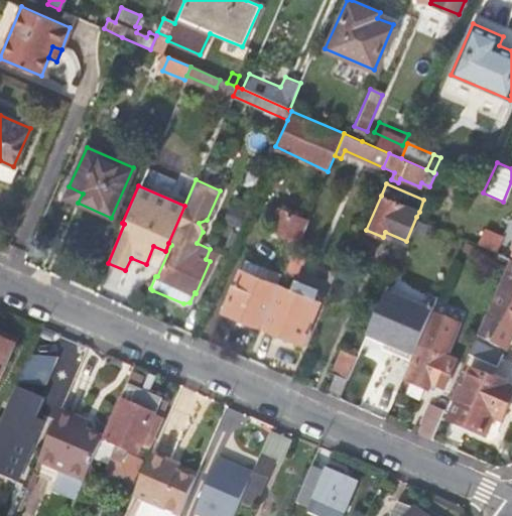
[(292,252),(306,220),(279,208),(269,230),(293,240),(285,258),(289,260),(292,252)]
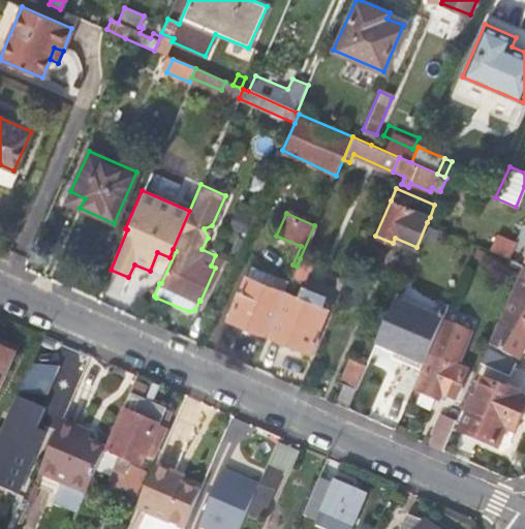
[(497,236),(490,251),(515,261),(522,246),(497,236)]
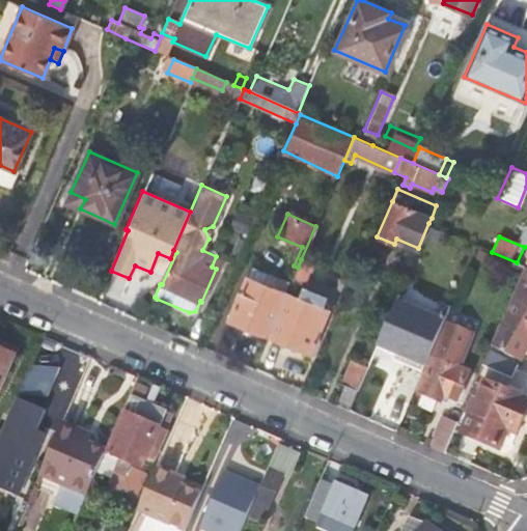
[(313,266),(301,259),(298,268),(294,276),(306,281),(313,266)]
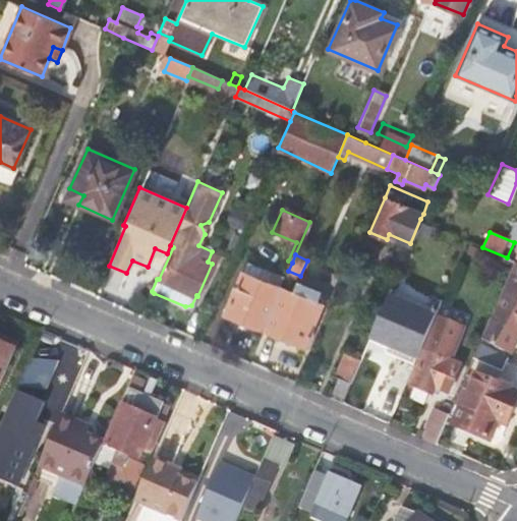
[(516,334),(516,262),(515,262),(479,342),(498,350),(508,330),(516,334)]
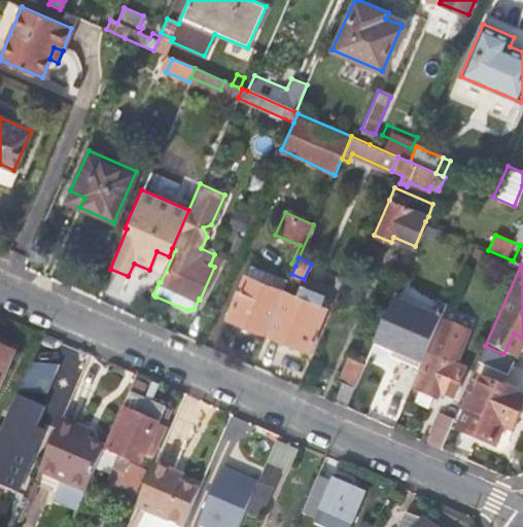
[(229,317),(266,334),(283,293),(270,288),(275,276),(251,266),(229,317)]
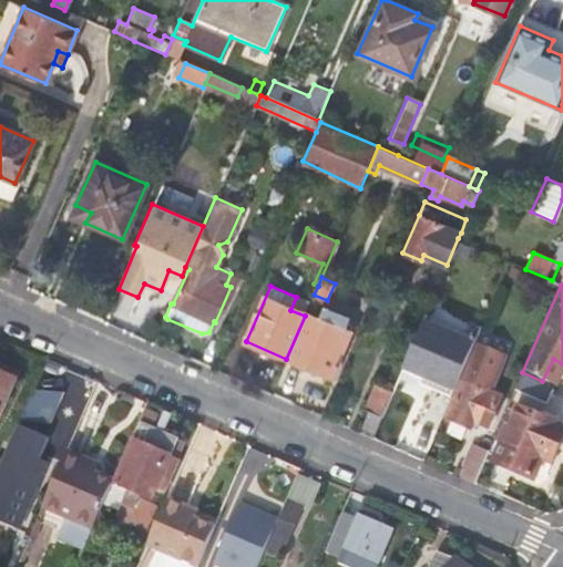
[(310,302),(296,297),(290,310),(305,316),(310,302)]
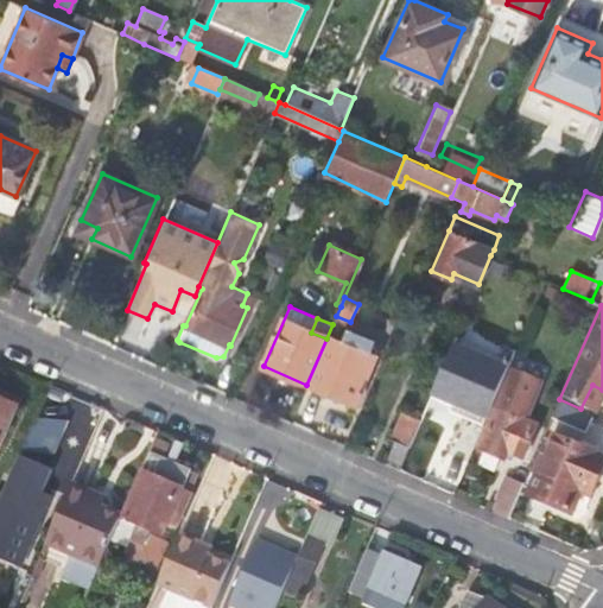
[(327,339),(306,385),(355,406),(378,356),(367,352),(370,341),(349,331),(342,346),(327,339)]
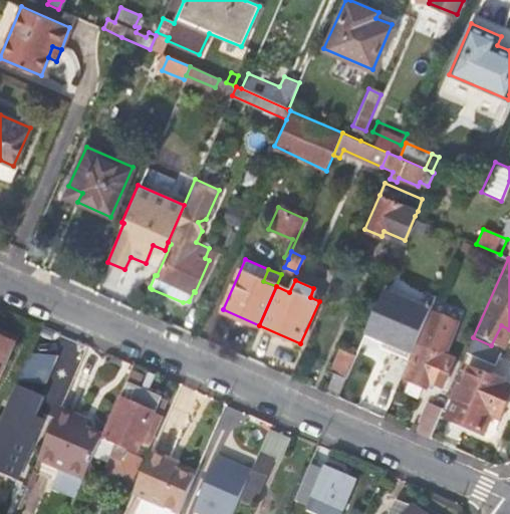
[(381,307),(368,335),(407,351),(424,310),(401,301),(396,313),(381,307)]
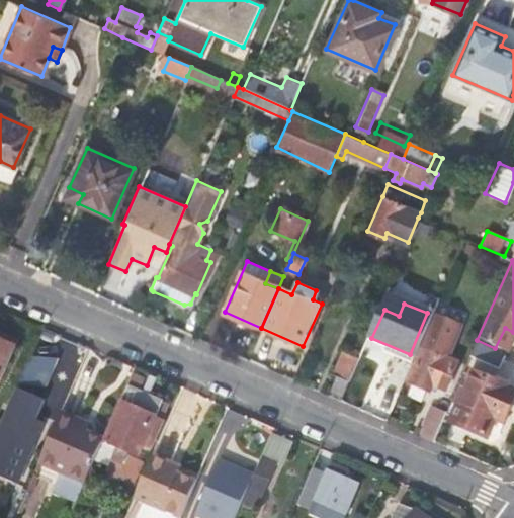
[(460,330),(431,318),(405,380),(428,391),(431,383),(442,390),(453,362),(448,360),(460,330)]
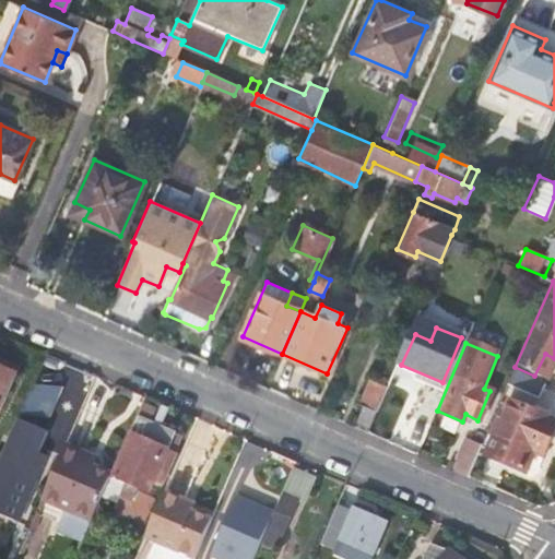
[(0,406),(18,368),(0,360),(0,406)]
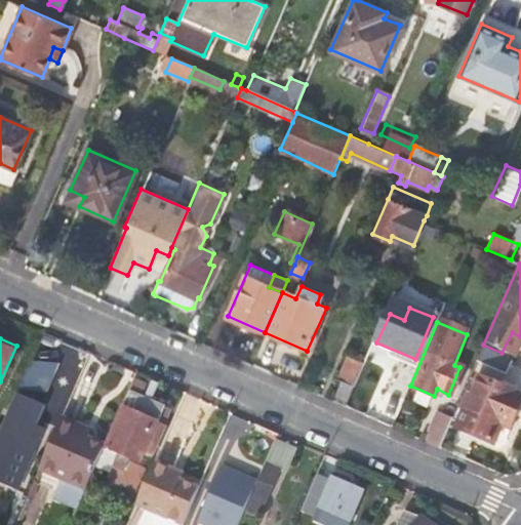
[(505,373),(513,359),(502,353),(483,345),(477,360),(505,373)]
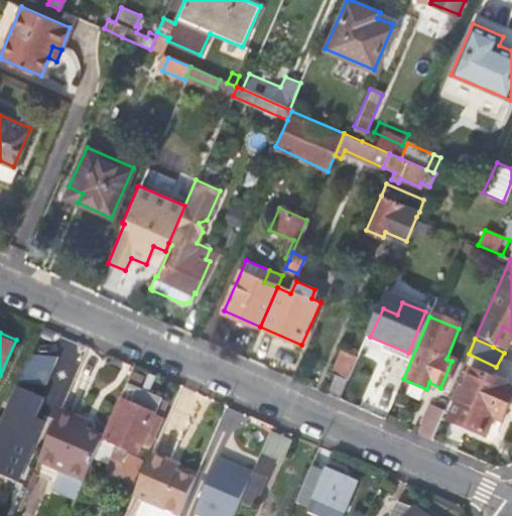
[(331,374),(347,381),(356,358),(341,351),(331,374)]
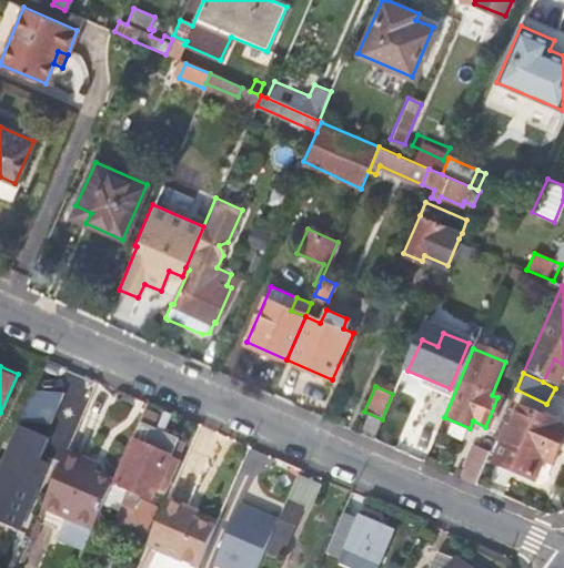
[(563,430),(563,427),(510,404),(489,453),(485,459),(533,479),(542,459),(551,463),(563,430)]
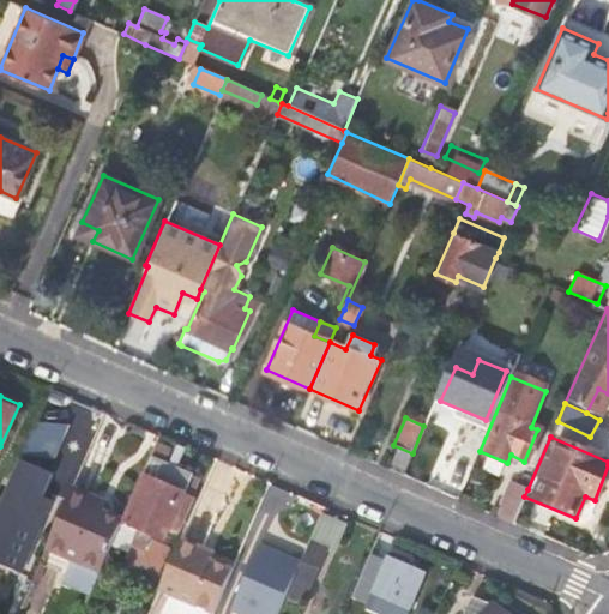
[(450,470),(468,479),(480,451),(460,444),(450,470)]
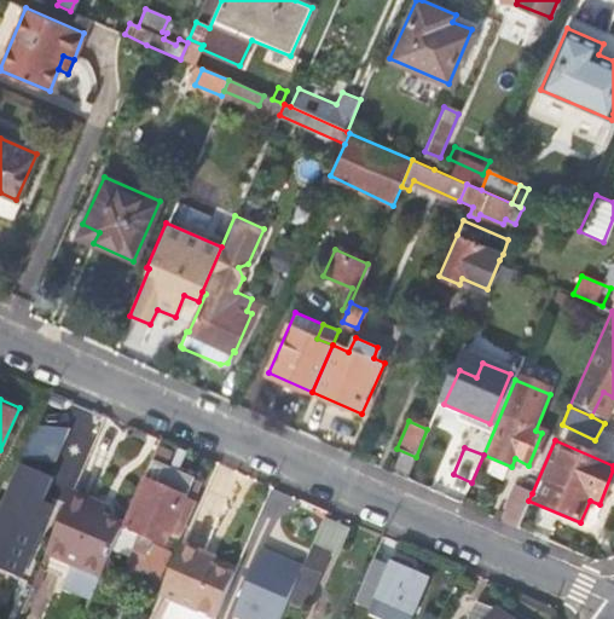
[(192,479),(149,461),(121,526),(139,534),(129,554),(150,563),(160,543),(164,544),(171,532),(177,536),(191,503),(184,499),(192,479)]
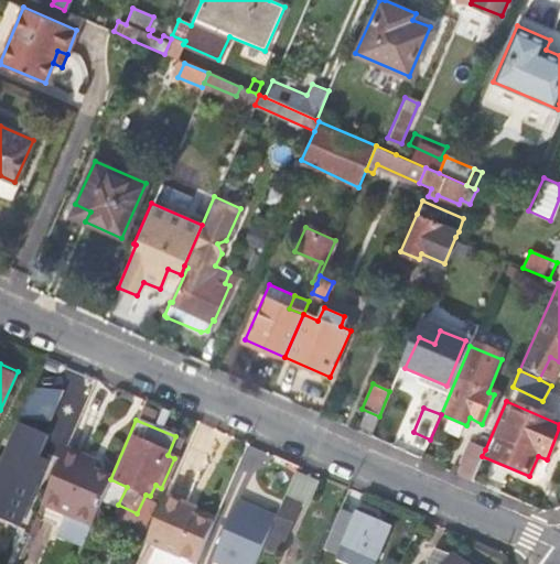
[(46,438),(14,425),(0,461),(0,469),(28,481),(30,477),(38,481),(46,461),(38,458),(46,438)]
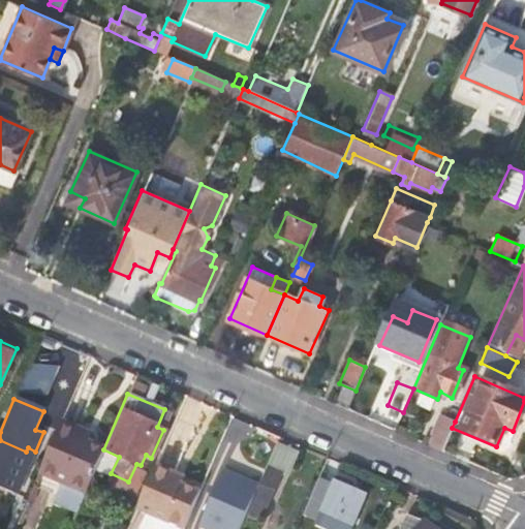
[(442,447),(455,422),(438,413),(426,439),(442,447)]
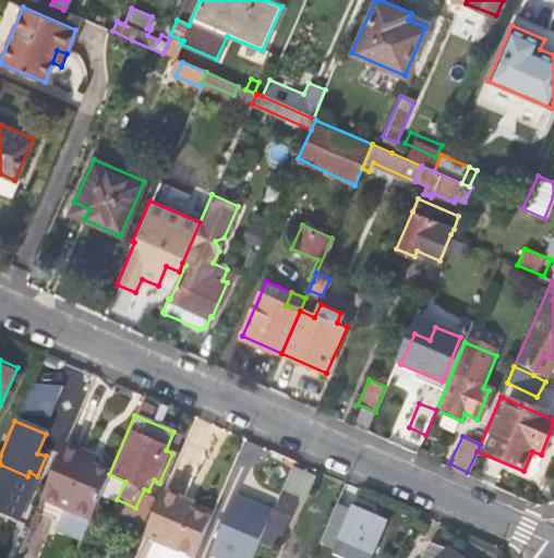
[(80,453),(62,446),(39,498),(57,506),(88,521),(108,477),(87,468),(75,463),(80,453)]
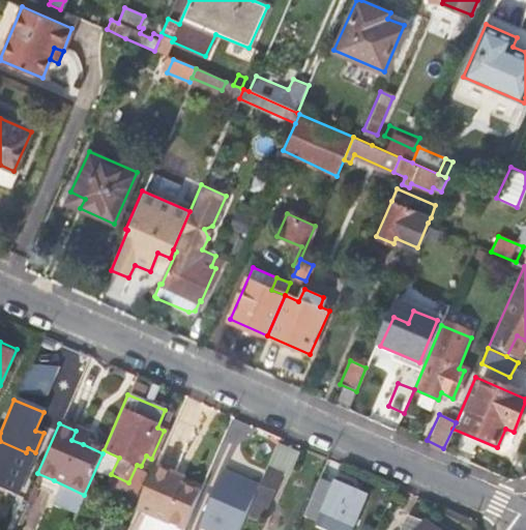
[(87,436),(76,431),(71,440),(83,444),(87,436)]
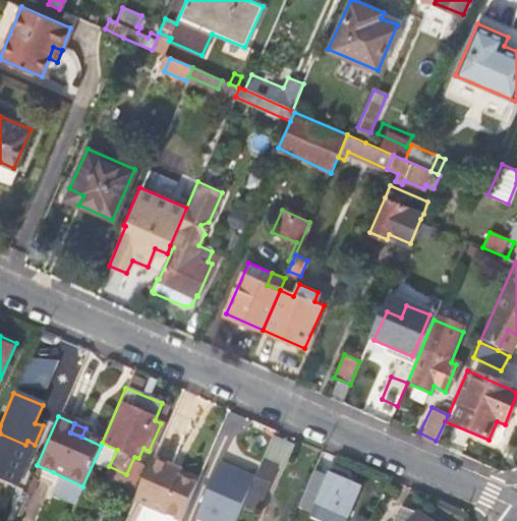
[(280,465),(296,444),(290,441),(275,435),(265,458),(280,465)]
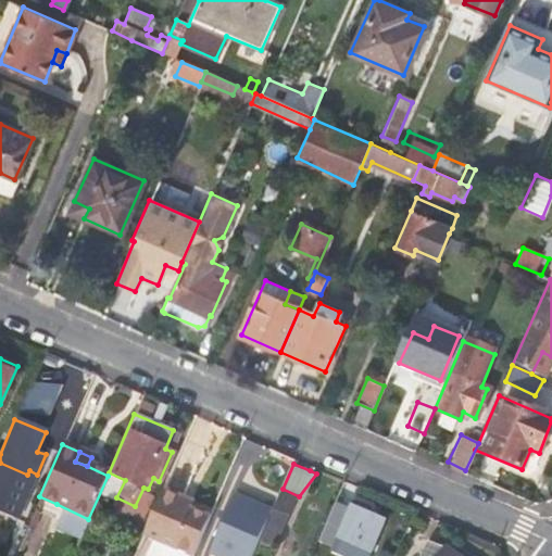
[(241,465),(225,504),(253,517),(245,535),(253,539),(278,481),(264,475),(266,469),(260,467),(256,470),(241,465)]
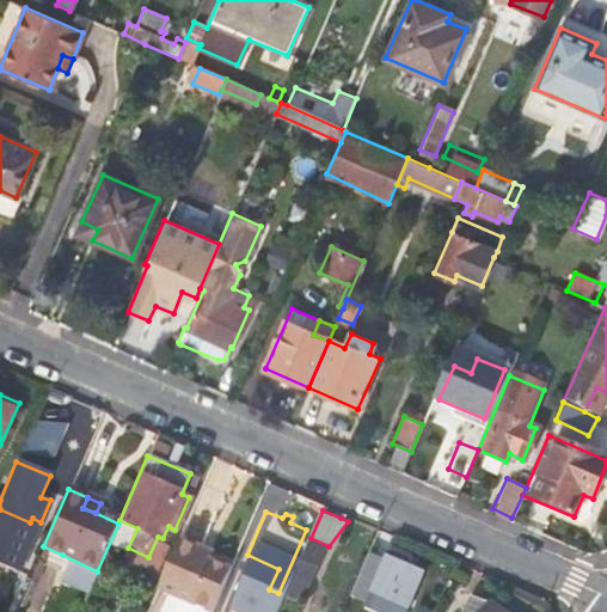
[(329,546),(311,538),(293,579),(311,586),(329,546)]
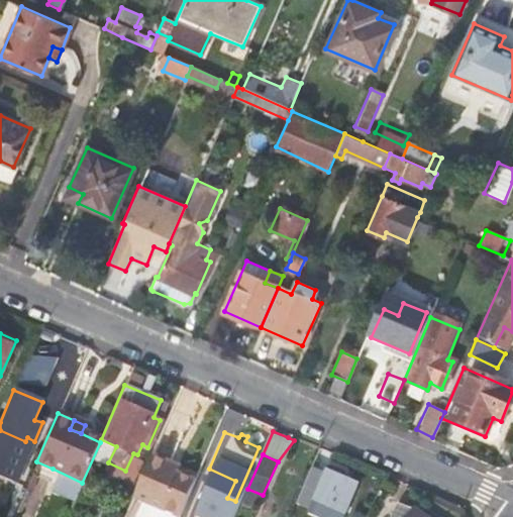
[(167,464),(148,456),(130,500),(170,516),(179,516),(193,484),(164,471),(167,464)]
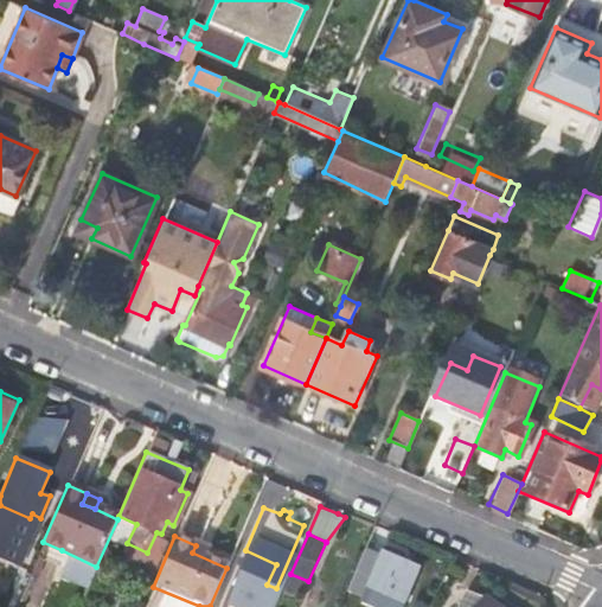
[(52,568),(62,550),(43,542),(34,561),(52,568)]
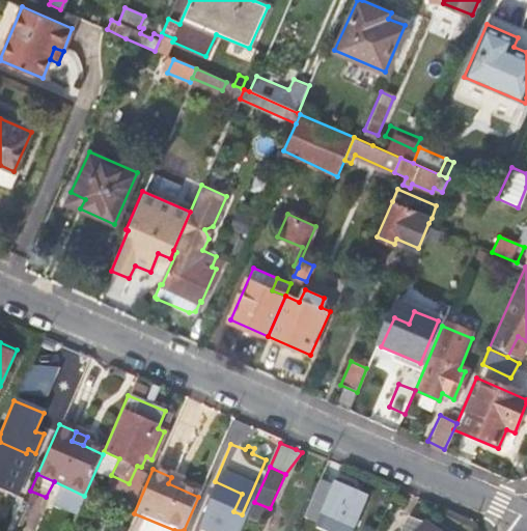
[(365,497),(317,476),(303,510),(320,516),(322,511),(353,525),(365,497)]
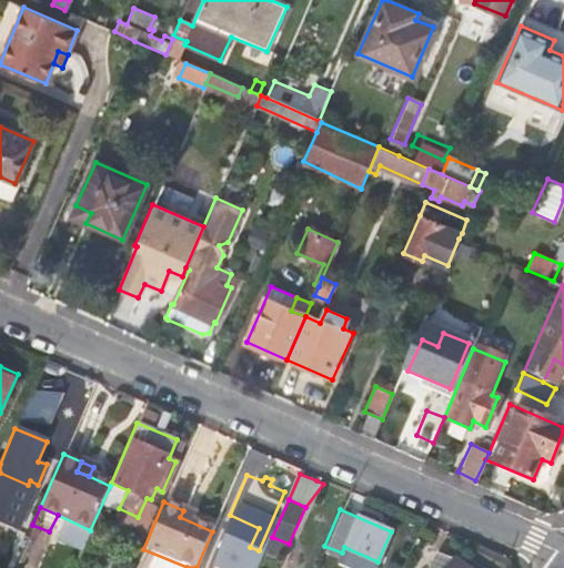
[(469,567),(455,558),(452,558),(436,551),(430,566),(433,567),(469,567)]
